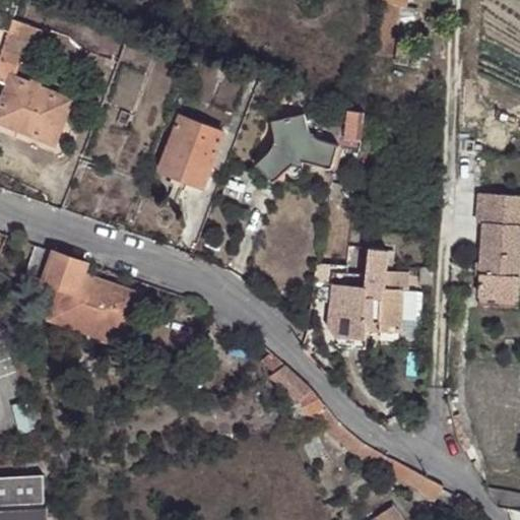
[(52,27),(16,13),(0,57),(0,85),(7,89),(0,107),(0,118),(56,141),(74,99),(21,75),(36,39),(46,43),(52,27)]
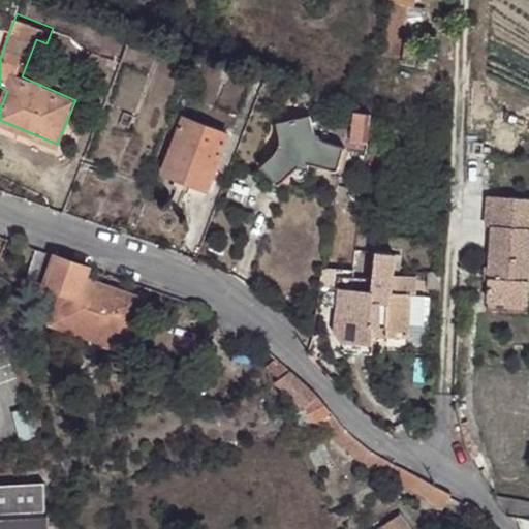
[(372,117),(364,114),(353,111),(352,123),(349,152),(367,155),(372,117)]
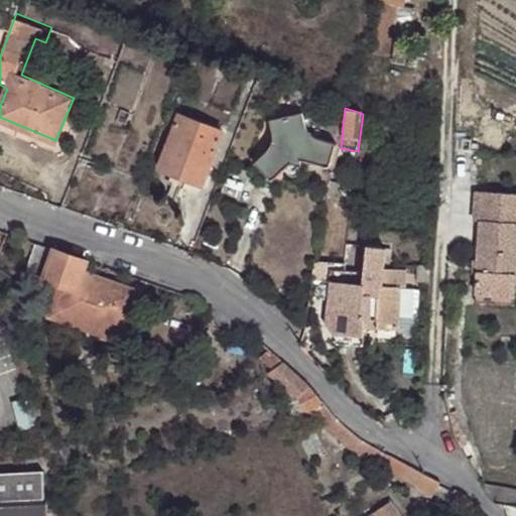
[(303,125),(300,112),(269,122),(270,131),(272,137),(270,146),(265,154),(254,165),(270,181),(288,163),(298,166),(300,159),(327,167),(334,143),(318,139),(312,138),(306,132),(303,125)]
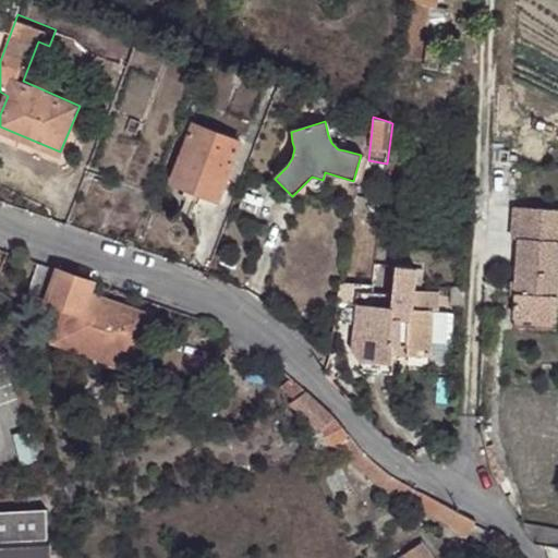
[(243,146),(197,129),(174,186),(220,203),(243,146)]
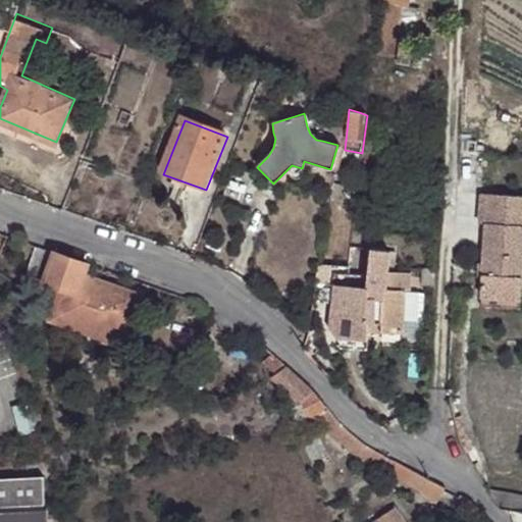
[(521,197),(488,195),(483,273),(521,276),(521,272),(521,197)]
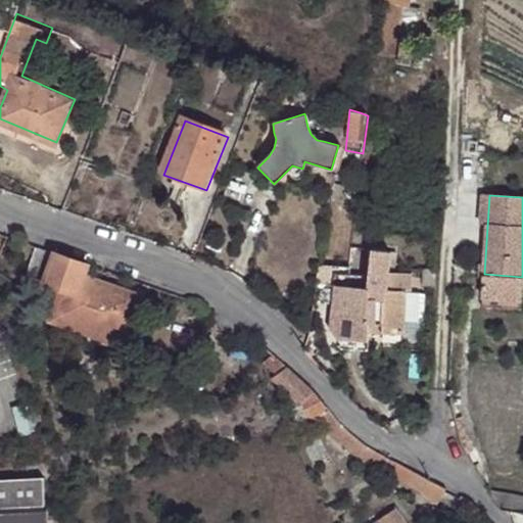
[(54,254),(18,241),(13,254),(28,259),(30,254),(41,258),(40,264),(49,268),(54,254)]
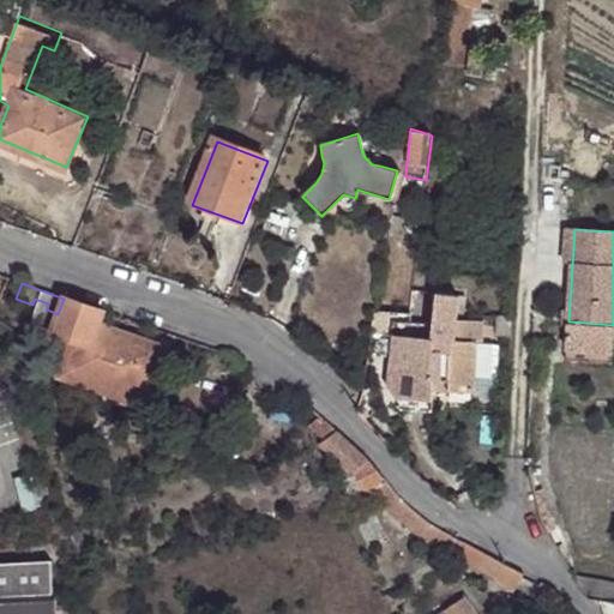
[(458,318),(461,296),(437,294),(434,317),(458,318)]
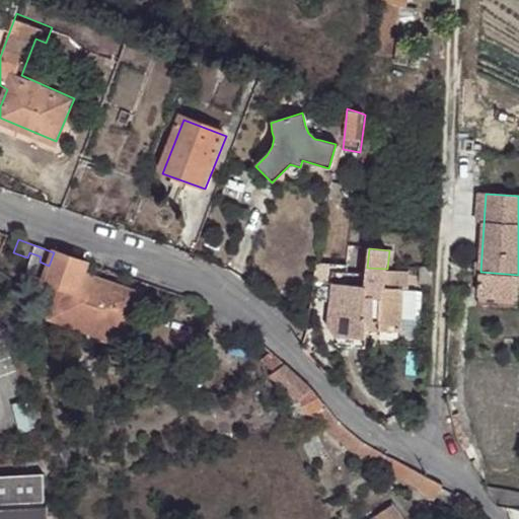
[(54,252),(49,266),(44,281),(61,289),(55,307),(72,313),(71,318),(123,338),(139,294),(94,279),(92,284),(84,281),(85,274),(89,264),(54,252)]
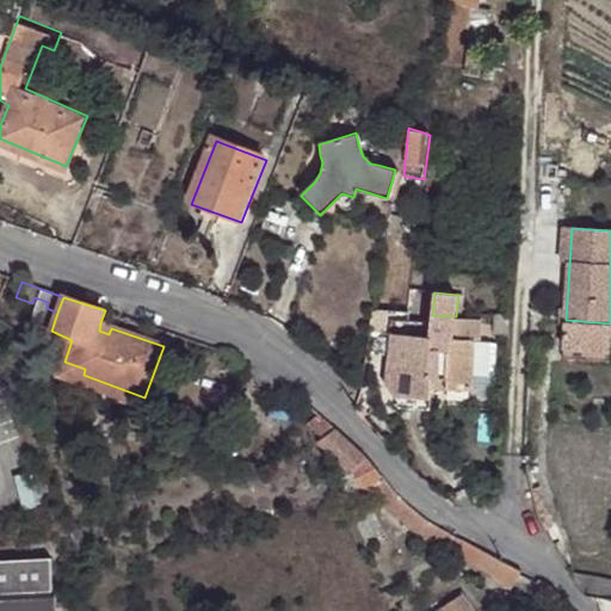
[(479,340),(481,320),(456,319),(456,316),(432,315),(430,337),(393,334),(387,383),(396,396),(431,399),(431,388),(431,381),(446,381),(446,389),(471,389),(473,370),(474,340),(479,340)]
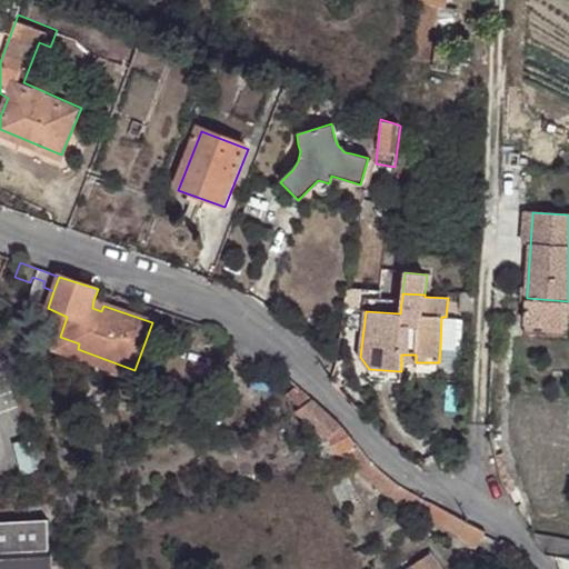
[(568,301),(527,298),(526,298),(523,323),(568,328),(568,313),(568,301)]
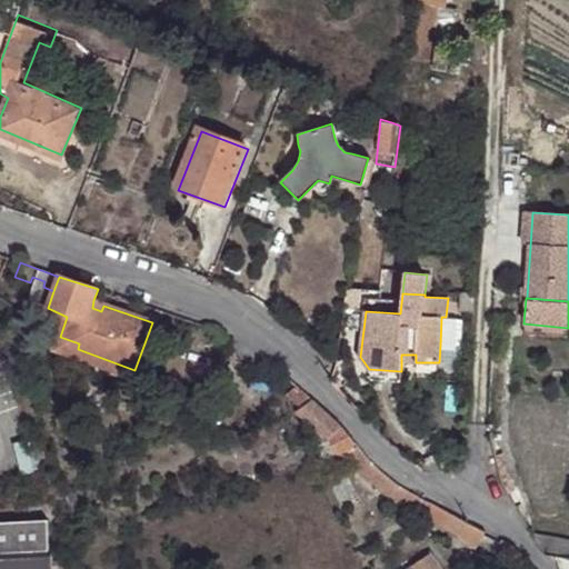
[(103,306),(93,300),(92,308),(101,311),(103,306)]
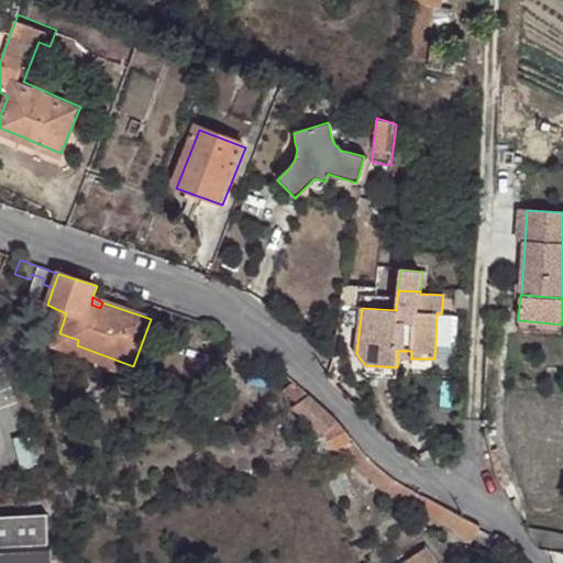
[(437,313),(435,341),(457,342),(457,315),(441,313),(437,313)]
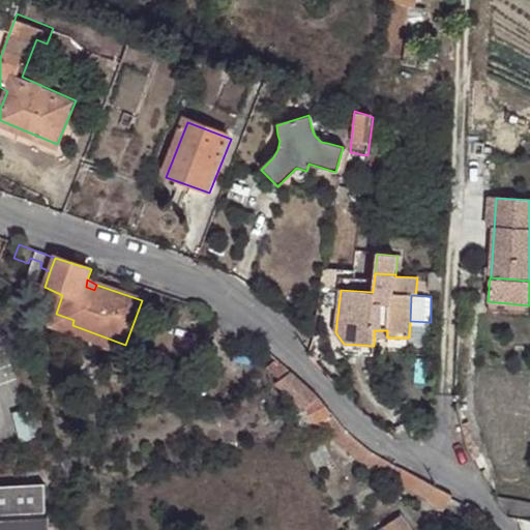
[(529,305),(488,301),(488,310),(529,313),(529,305)]
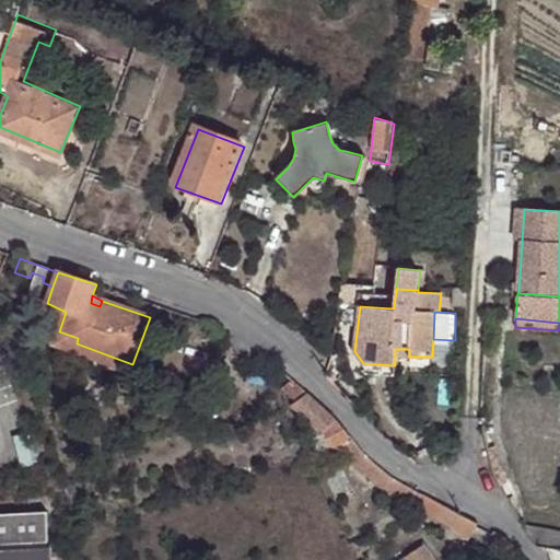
[(78,338),(59,331),(55,345),(130,373),(132,364),(77,343),(78,338)]
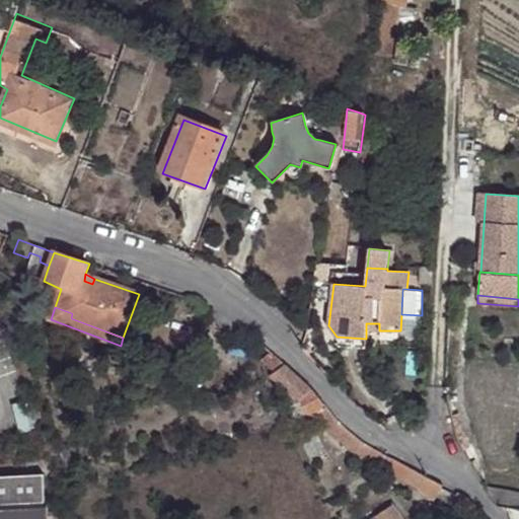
[(312,392),(272,355),(264,365),(277,376),(272,381),(299,406),(301,404),(312,392)]
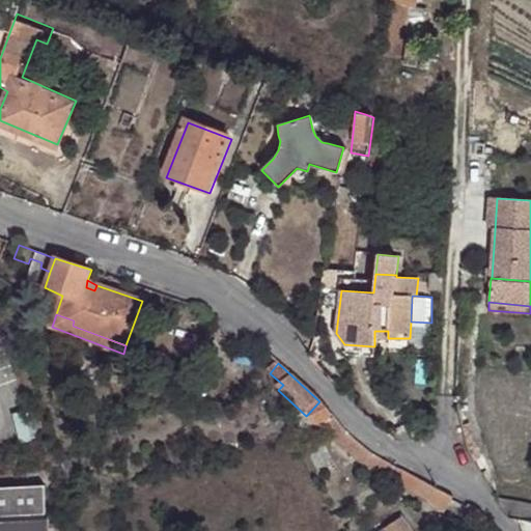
[(331,417),(319,401),(308,414),(316,425),(327,422),(331,417)]
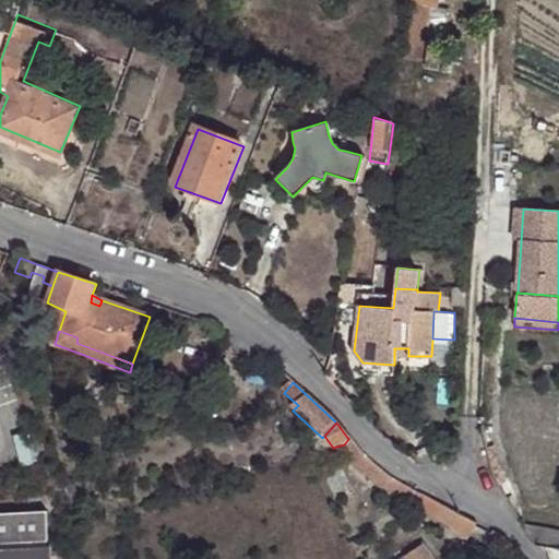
[(310,444),(317,453),(333,448),(324,436),(322,438),(312,440),(310,444)]
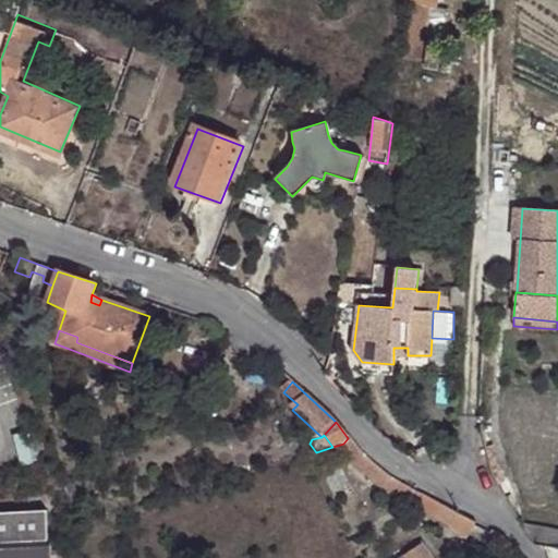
[(352,443),(343,444),(335,451),(380,492),(448,528),(465,540),(474,523),(399,484),(361,453),(352,443)]
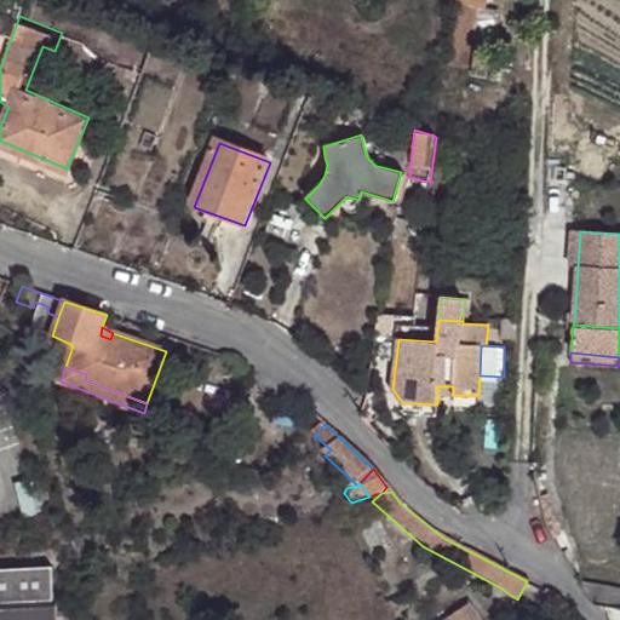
[(0,568),(0,619),(53,619),(51,566),(0,568)]
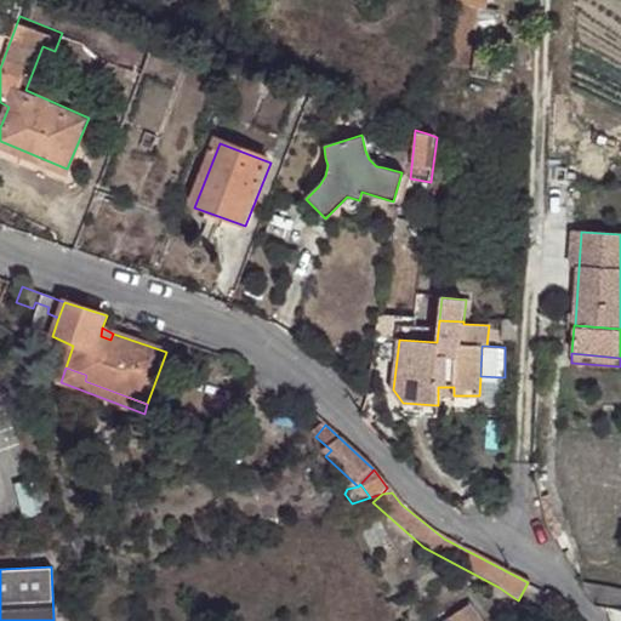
[(477,620),(468,608),(449,620),(477,620)]
